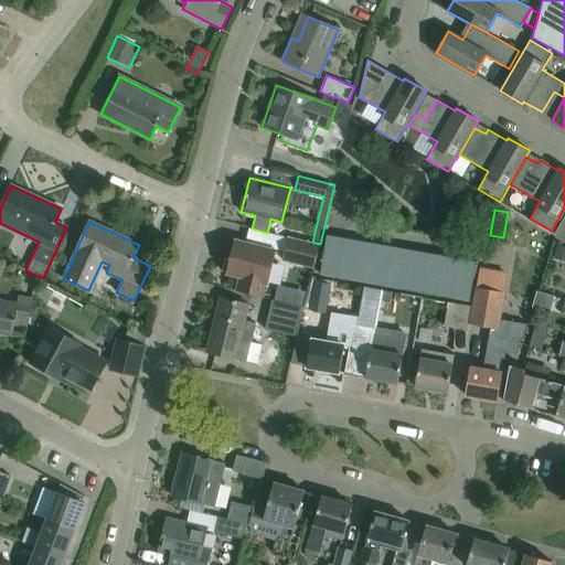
[(320,244),(312,242),(288,236),(283,259),(313,268),(320,244)]
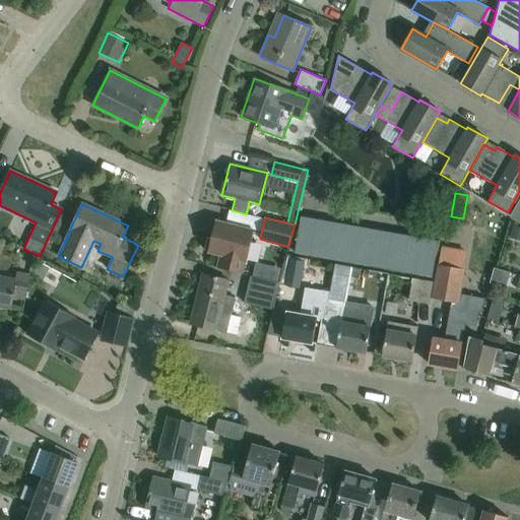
[(215,220),(211,239),(207,239),(205,249),(208,250),(207,252),(220,255),(217,267),(242,273),(245,261),(246,262),(254,231),(236,225),(215,220)]
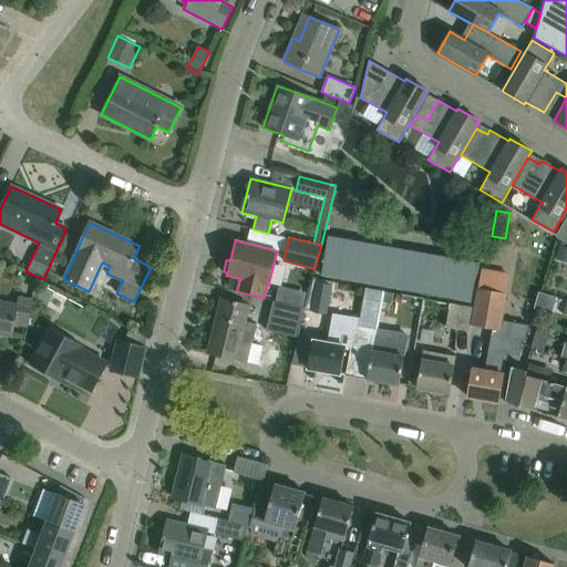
[(477,266),(430,258),(329,240),(322,276),(471,301),(477,266)]
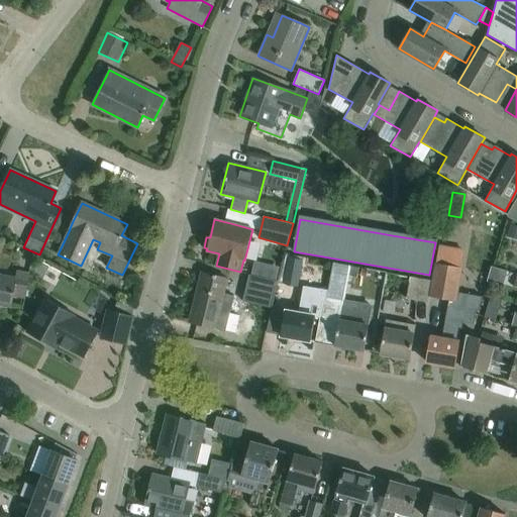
[(303,257),(286,253),(280,280),(279,283),(299,287),(303,257)]
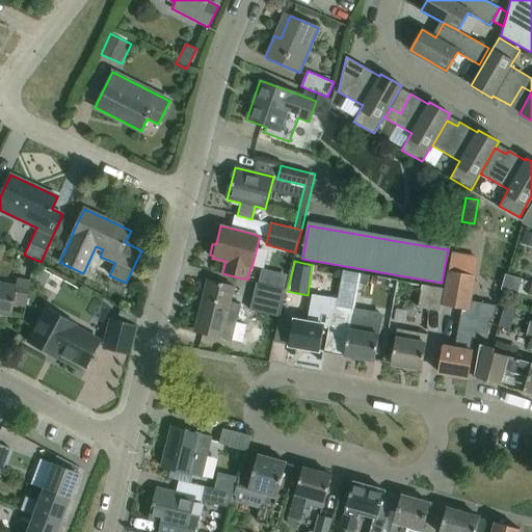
[(343,354),(374,361),(382,315),(353,310),(360,274),(343,271),(338,299),(336,313),(330,312),(327,328),(328,328),(324,350),(323,350),(343,354)]
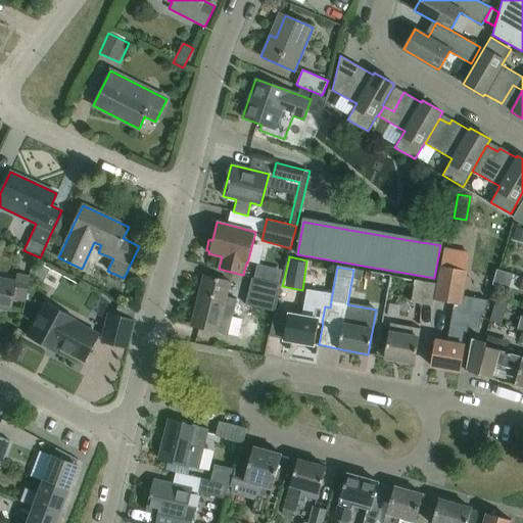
[(440,267),(434,301),(454,305),(460,306),(462,294),(464,285),(466,272),(440,267)]
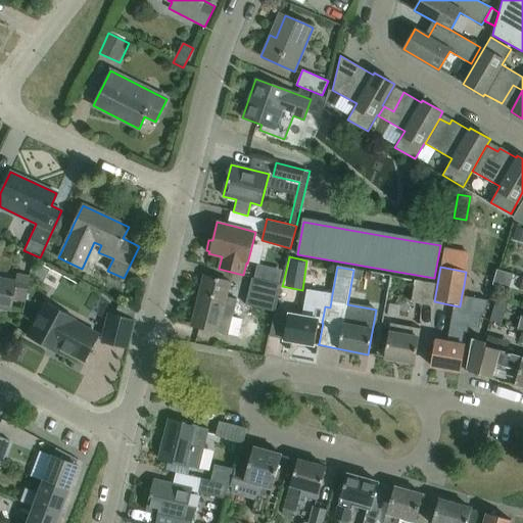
[(0,307),(10,310),(12,299),(25,301),(29,277),(16,275),(15,282),(0,279),(0,307)]
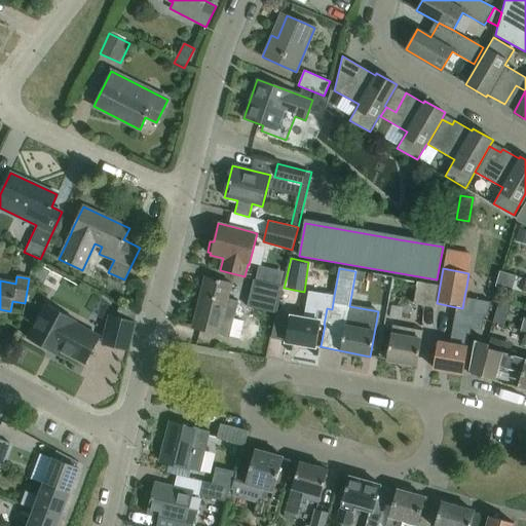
[(231,284),(225,282),(204,276),(200,294),(203,295),(195,329),(228,337),(230,332),(239,335),(242,323),(233,320),(237,301),(227,298),(231,284)]
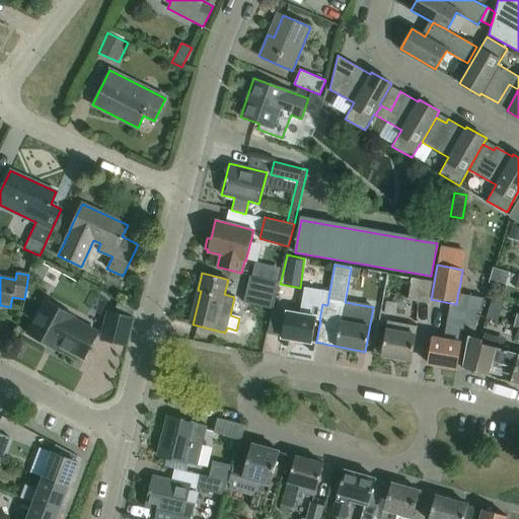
[(281,281),(280,280),(279,282),(249,275),(243,303),(245,303),(243,310),(270,317),(272,309),(279,284),(280,284),(281,281)]
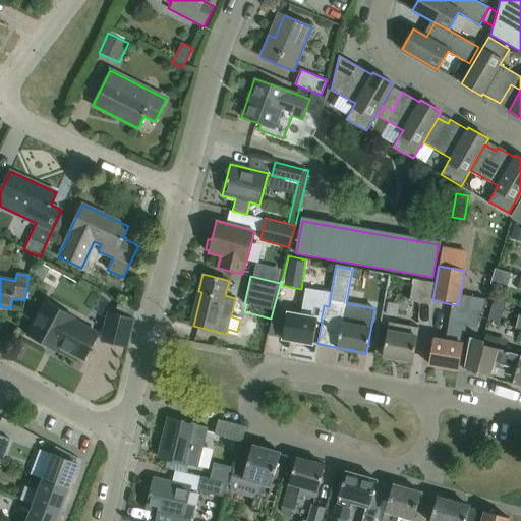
[(435,283),(412,279),(408,301),(430,305),(435,283)]
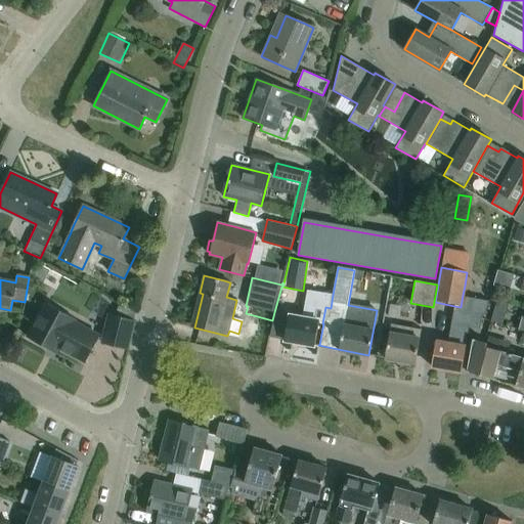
[(318,322),(322,323),(325,307),(331,308),(333,295),(307,290),(302,317),(289,314),(284,340),(314,345),(318,322)]
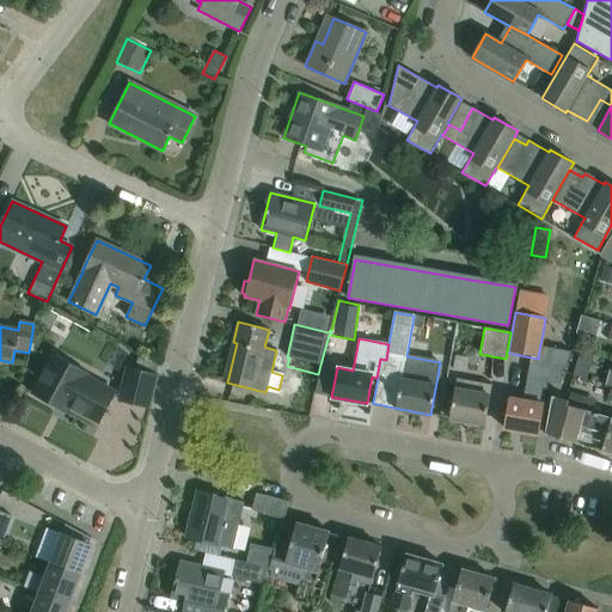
[(567,367),(571,350),(552,347),(549,366),(530,362),(522,401),(508,398),(503,427),(538,434),(548,380),(561,383),(563,368),(563,367),(567,367)]
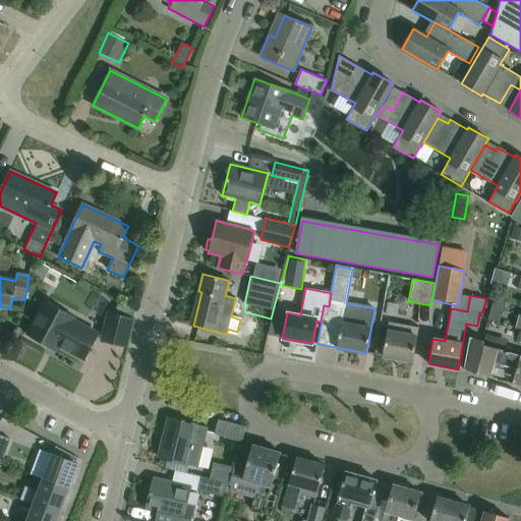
[(49,342),(57,347),(58,345),(85,359),(99,335),(72,320),(73,316),(47,301),(29,336),(47,346),(49,342)]
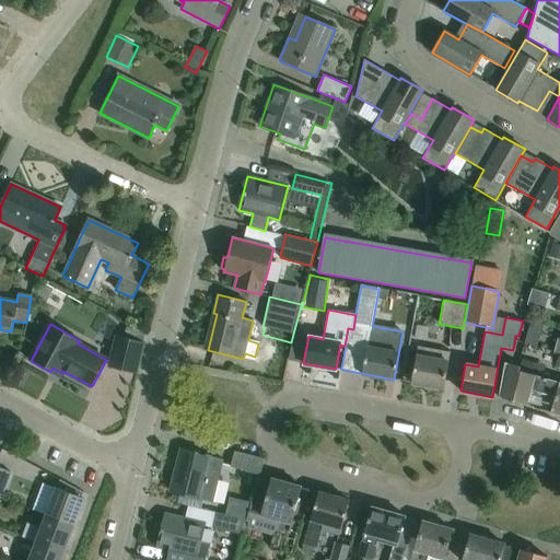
[(117,336),(109,366),(135,373),(142,342),(144,334),(129,325),(123,337),(117,336)]
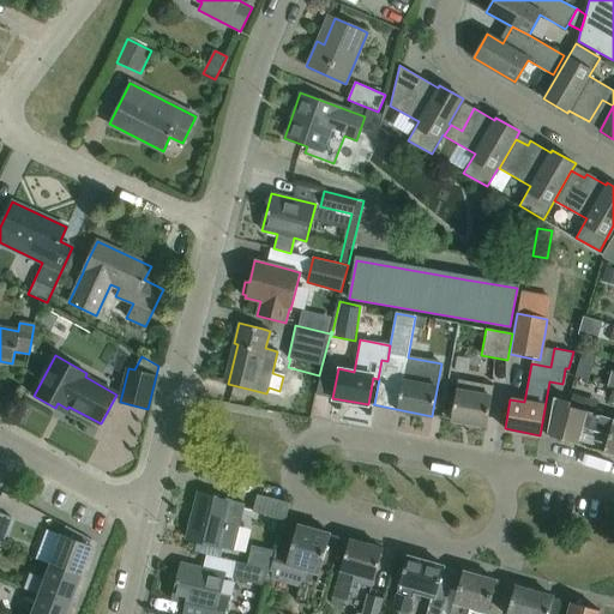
[(458,379),(456,390),(451,419),(486,426),(491,402),(493,385),(458,379)]
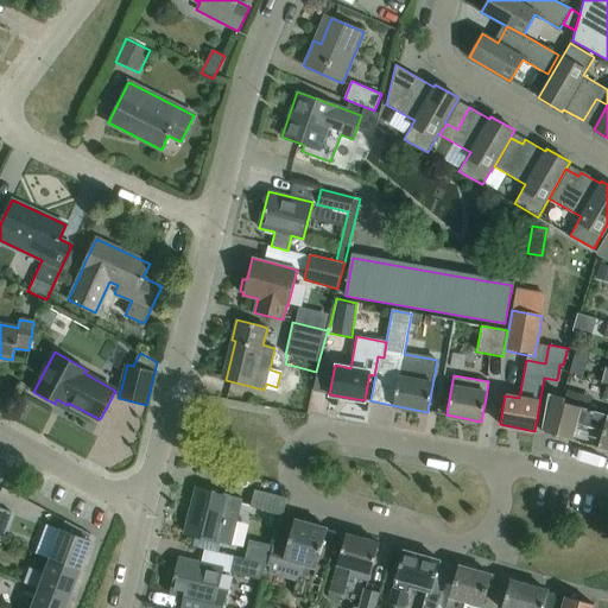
[(565,398),(564,403),(576,405),(580,393),(568,390),(565,398)]
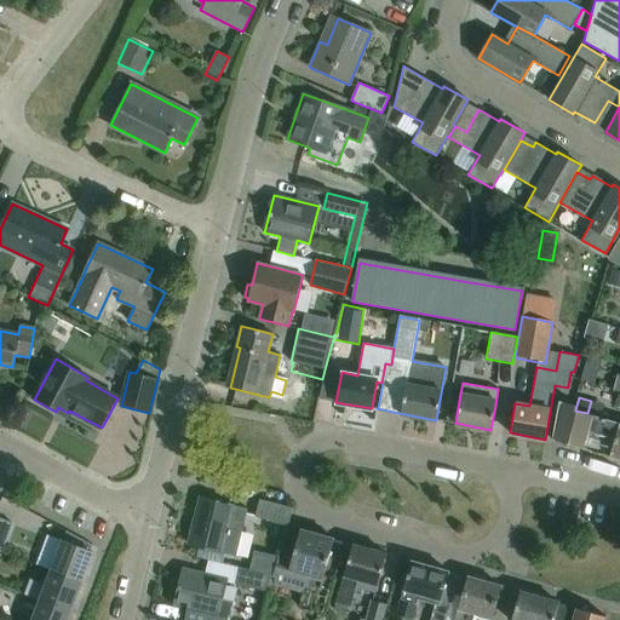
[(619,423),(587,413),(575,411),(577,406),(558,402),(551,440),(619,458),(619,423)]
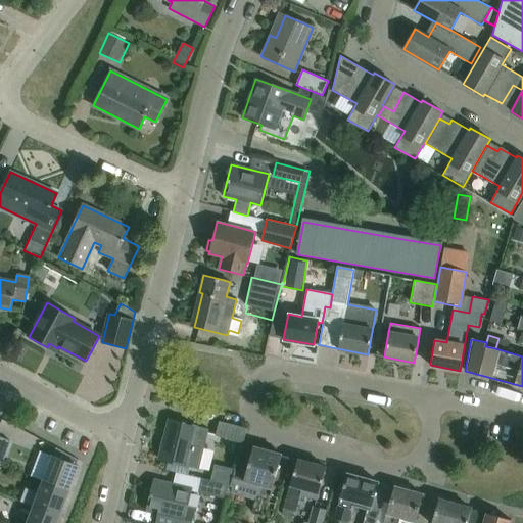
[(198,469),(203,448),(208,429),(169,419),(158,459),(198,469)]
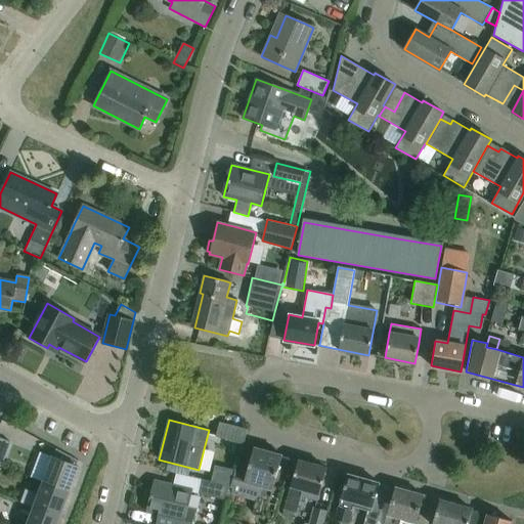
[(244,444),(247,430),(219,423),(216,437),(244,444)]
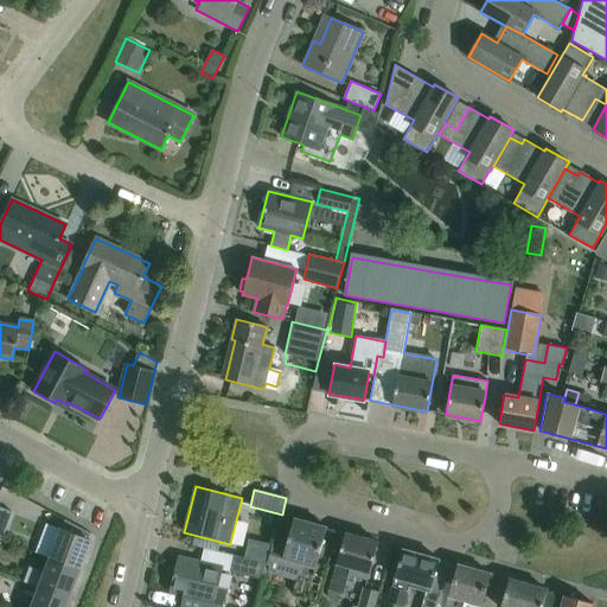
[(332,545),(333,545),(337,531),(326,528),(294,518),(293,521),(280,517),(269,554),(301,563),(293,594),(307,599),(325,537),(333,540),(332,545)]
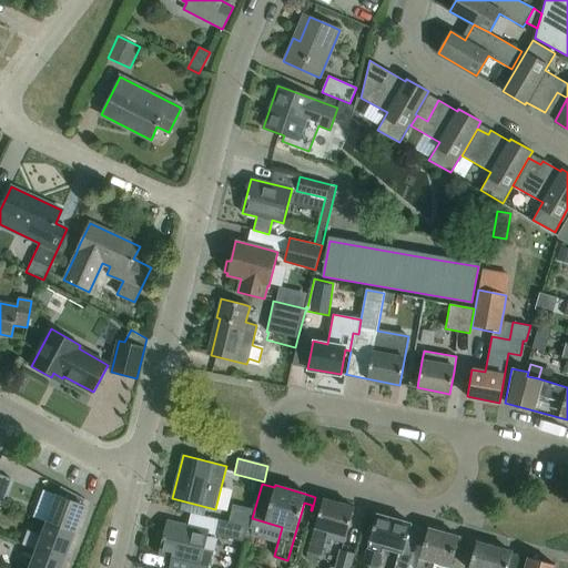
[(46,523),(74,533),(84,506),(57,495),(49,515),(46,523)]
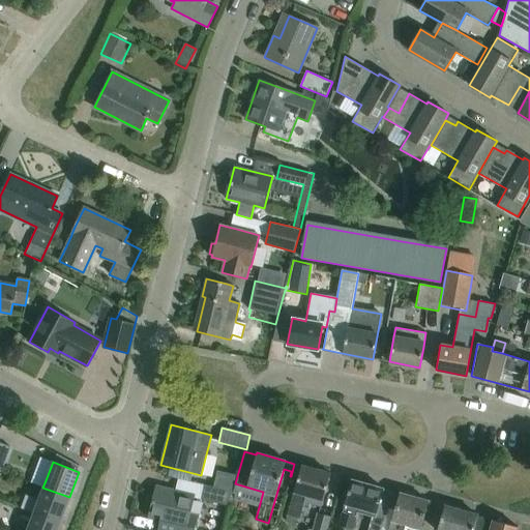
[(294,464),(291,476),(297,478),(286,521),(296,523),(297,519),(299,519),(304,502),(320,507),(330,473),(301,465),(301,466),(294,464)]
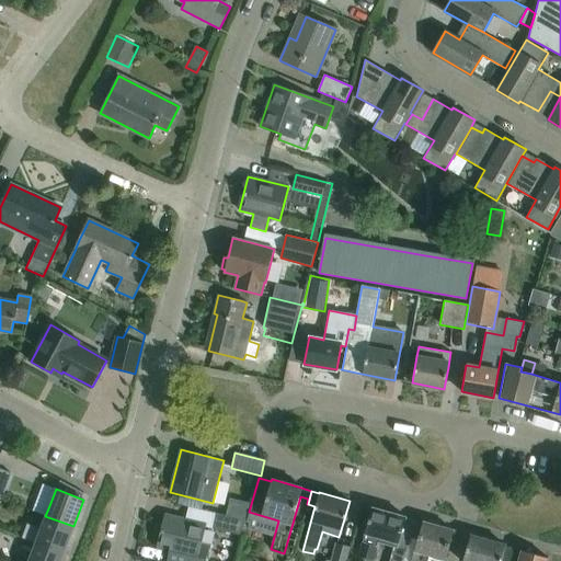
[(371,507),(368,519),(364,518),(361,529),(365,530),(358,557),(373,560),(377,545),(396,549),(405,517),(371,507)]
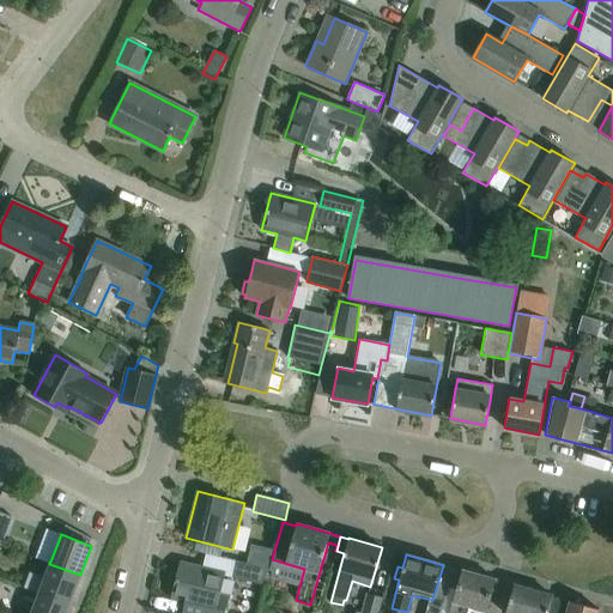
[(225,572),(204,568),(180,562),(171,599),(184,602),(181,612),(223,612),(228,595),(219,593),(225,572)]
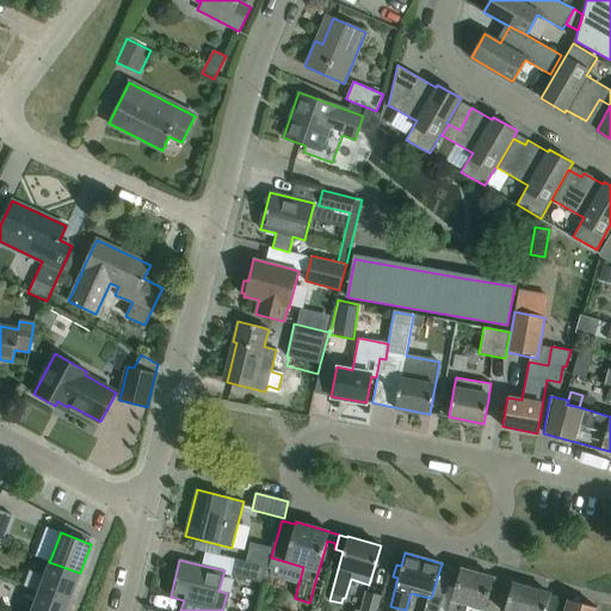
[(265,568),(235,560),(232,576),(261,584),(265,568)]
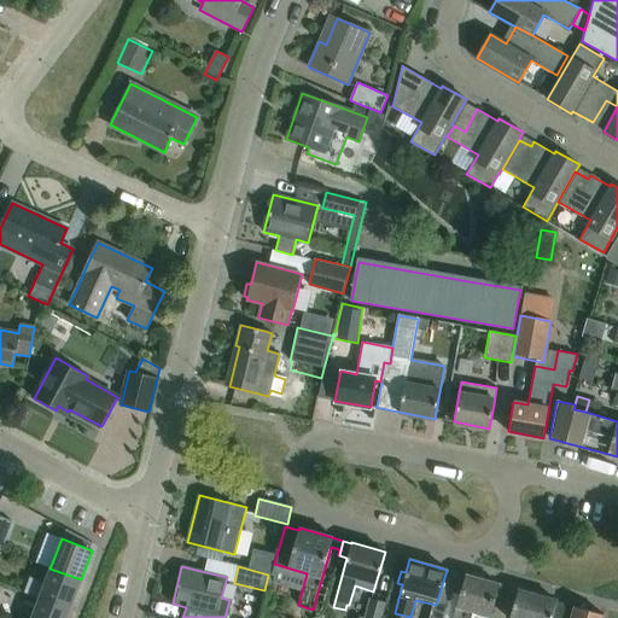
[(69,610),(81,579),(50,569),(45,582),(30,577),(24,592),(39,598),(69,610)]
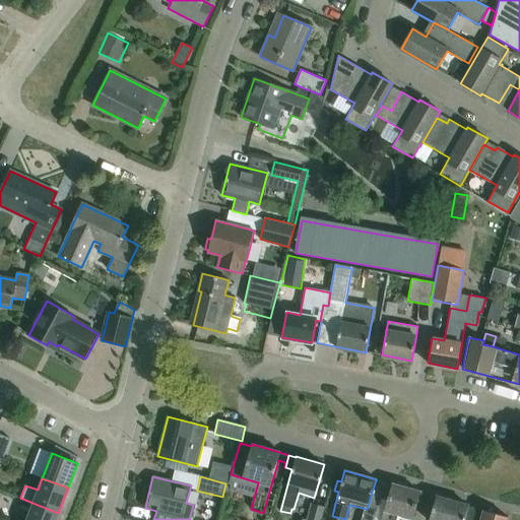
[(383,481),(378,502),(375,513),(382,515),(380,519),(395,519),(397,515),(412,519),(420,492),(391,483),(391,484),(383,481)]
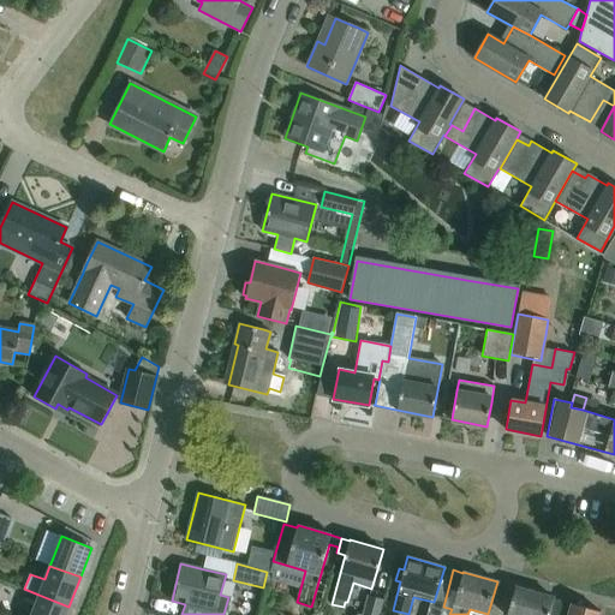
[(515,587),(509,610),(507,614),(557,614),(562,603),(553,601),(554,598),(515,587)]
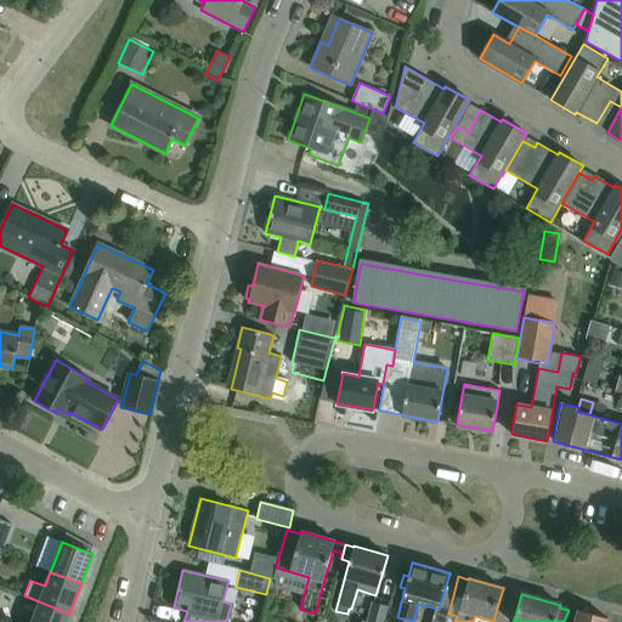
[(66,621),(69,614),(39,601),(30,621),(66,621)]
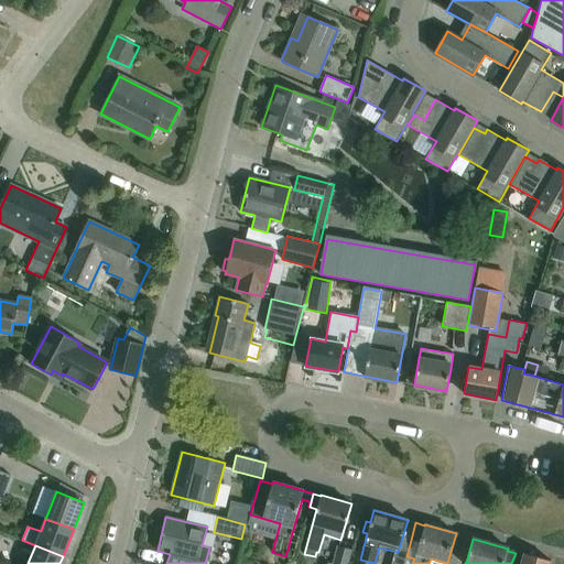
[(348,563),(351,551),(337,548),(333,563),(348,563)]
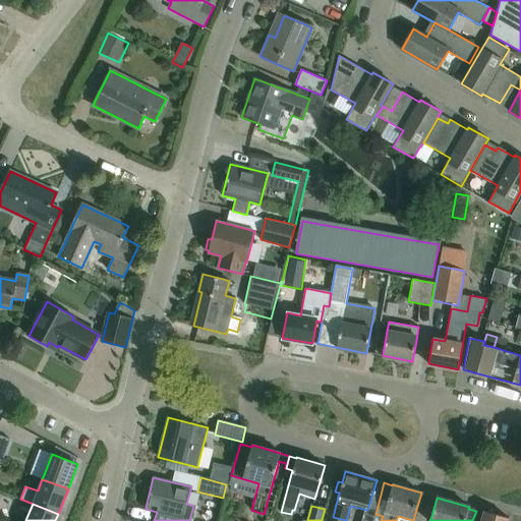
[(481,520),(507,520),(508,518),(484,511),(481,520)]
